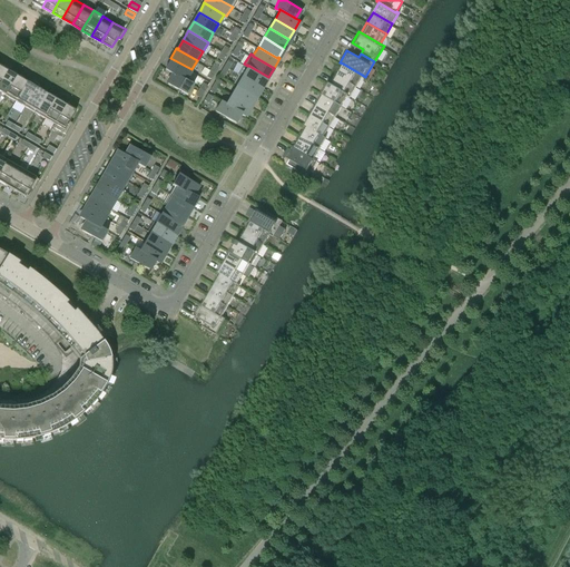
[(186,79),(186,78),(192,69),(170,58),(165,67),(173,72),(174,71),(186,79)]
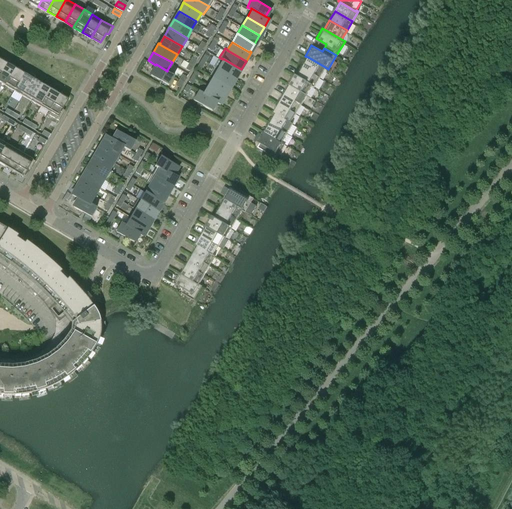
[(308,57),(303,66),(320,76),(325,67),(308,57)]
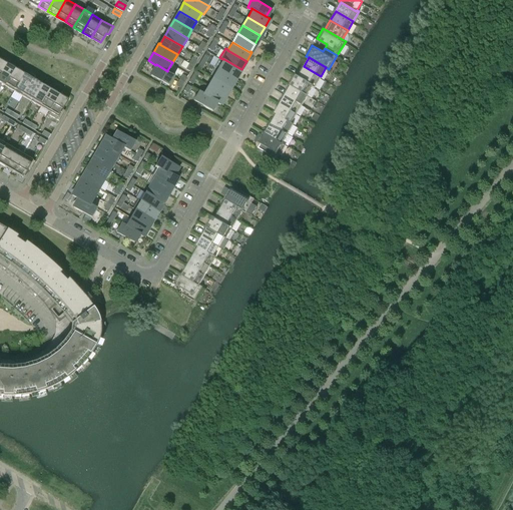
[(222,58),(222,59),(217,67),(235,77),(234,78),(235,78),(241,69),(222,58)]
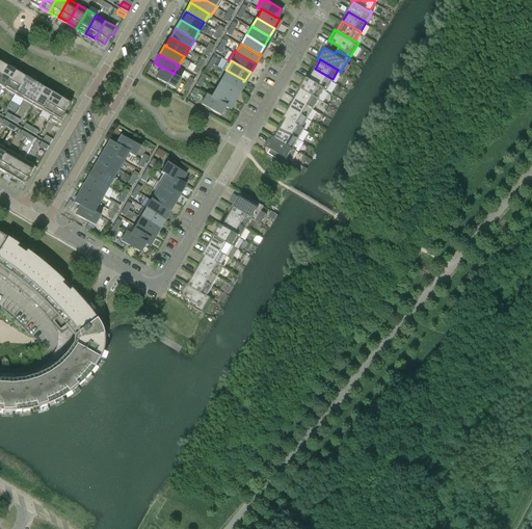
[(6,63),(0,73),(0,83),(4,86),(16,69),(6,63)]
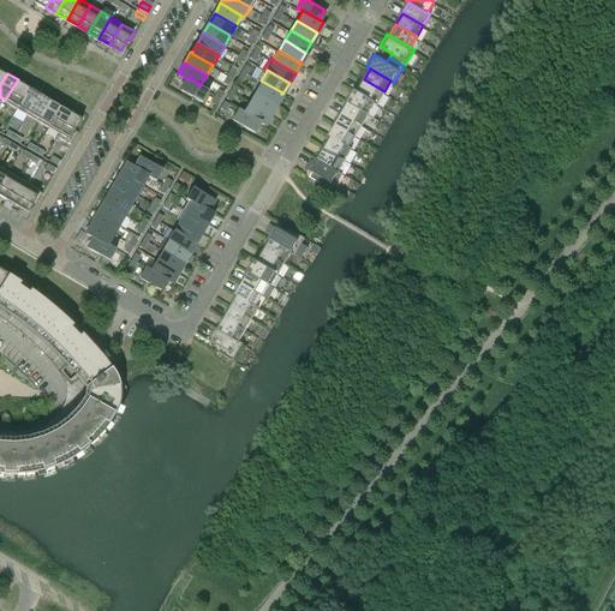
[(187,77),(186,78),(181,88),(202,100),(209,89),(201,84),(201,85),(187,77)]
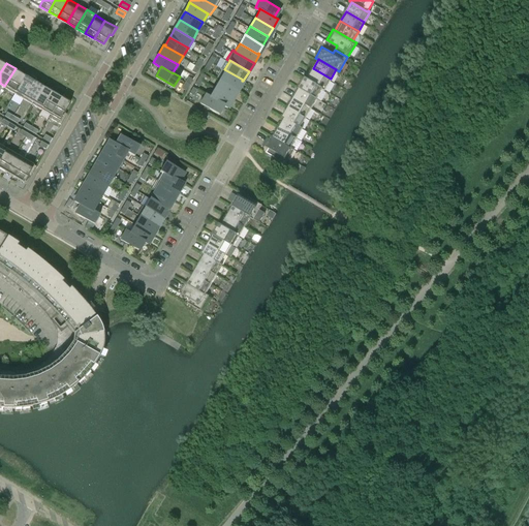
[(16,68),(4,86),(13,91),(25,73),(16,68)]
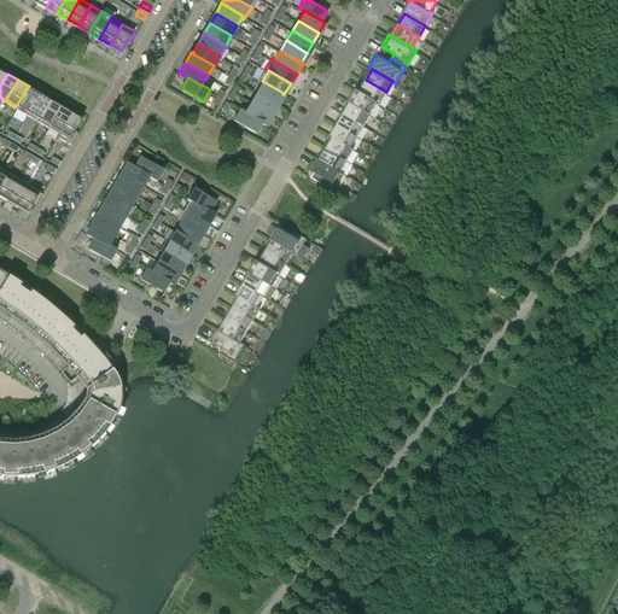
[(379,104),(386,92),(366,80),(360,89),(359,91),(377,101),(377,103),(379,104)]
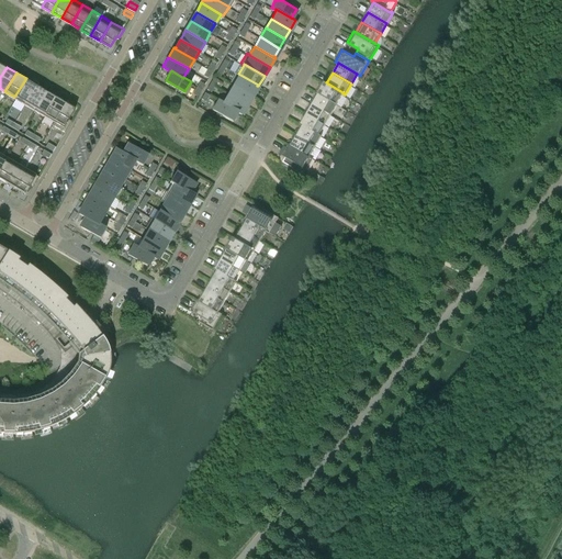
[(253,93),(257,86),(258,85),(238,74),(233,82),(253,93)]
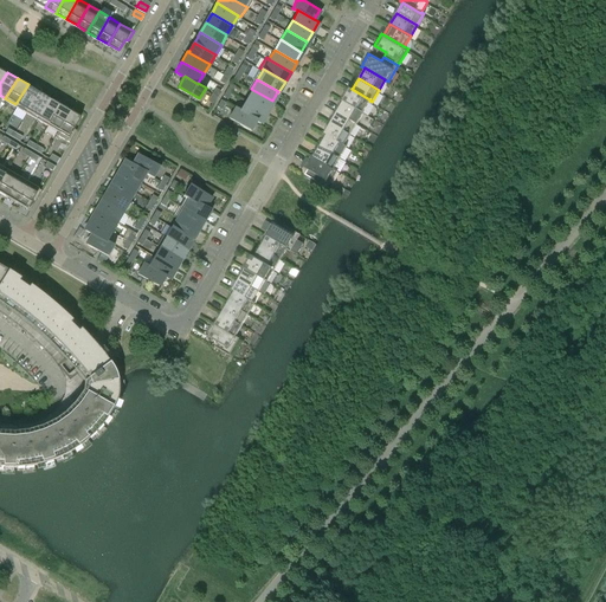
[(28,84),(15,104),(26,111),(38,90),(28,84)]
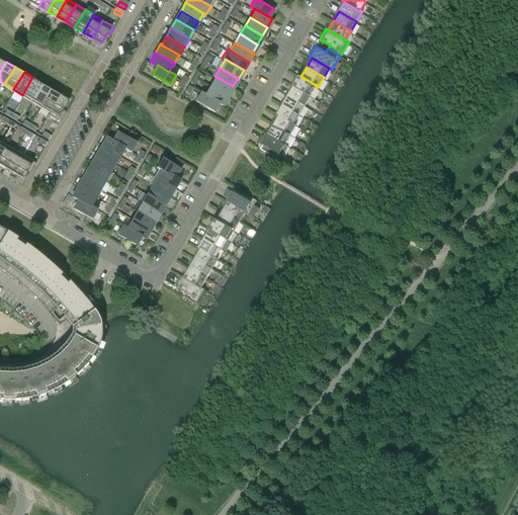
[(298,74),(293,84),(311,94),(316,86),(316,85),(300,76),(301,75),(298,74)]
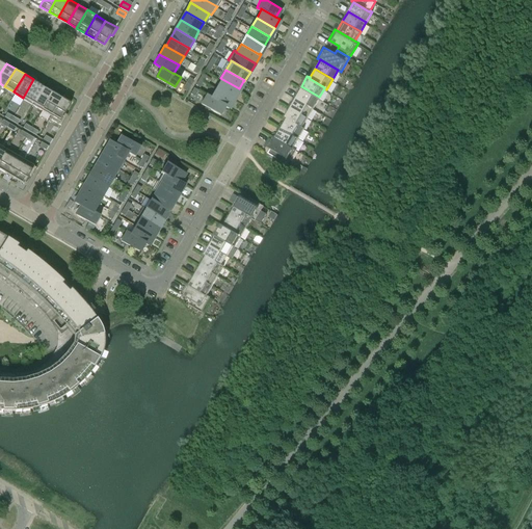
[(215,86),(234,98),(239,88),(220,78),(215,86)]
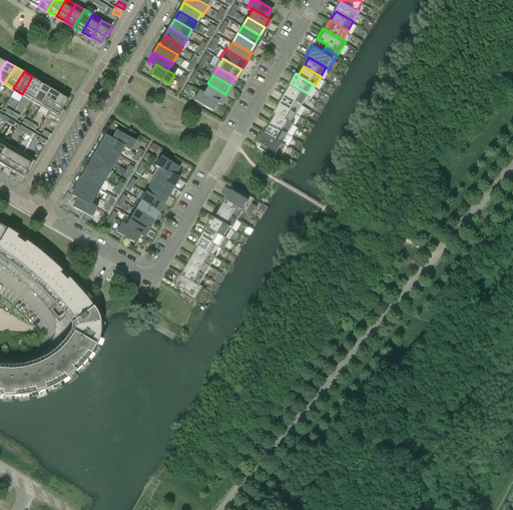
[(32,76),(22,94),(31,99),(41,81),(32,76)]
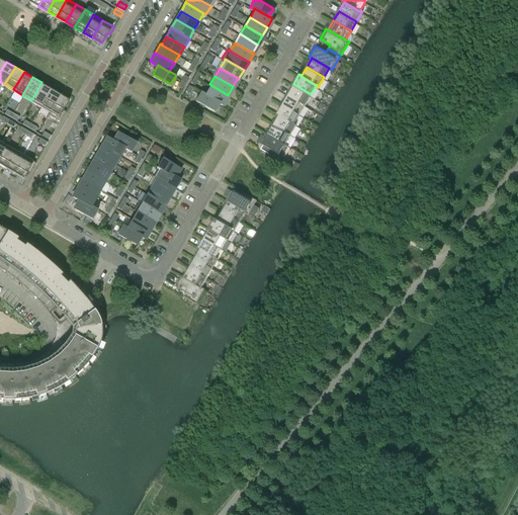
[(41,82),(31,100),(40,105),(51,88),(41,82)]
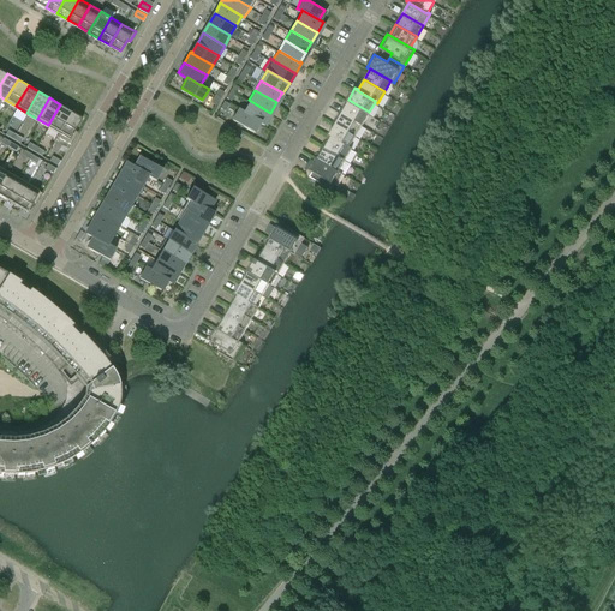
[(260,119),(260,120),(264,123),(270,113),(249,100),(244,109),(244,111),(260,119)]
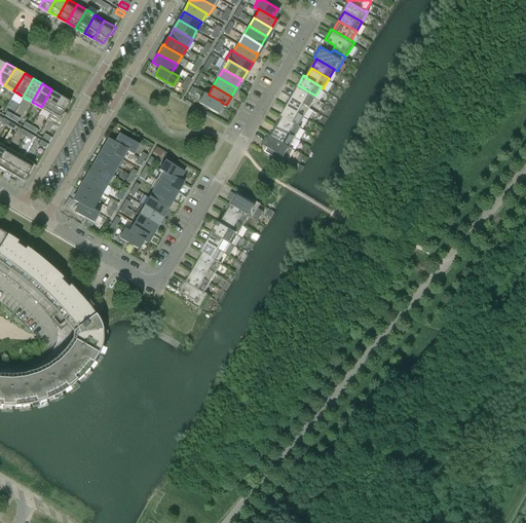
[(309,106),(315,96),(298,85),(292,96),(309,106)]
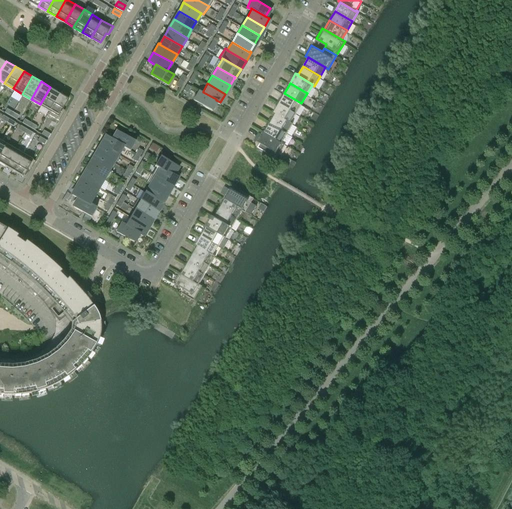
[(49,109),(59,92),(50,87),(40,104),(48,109),(49,109)]
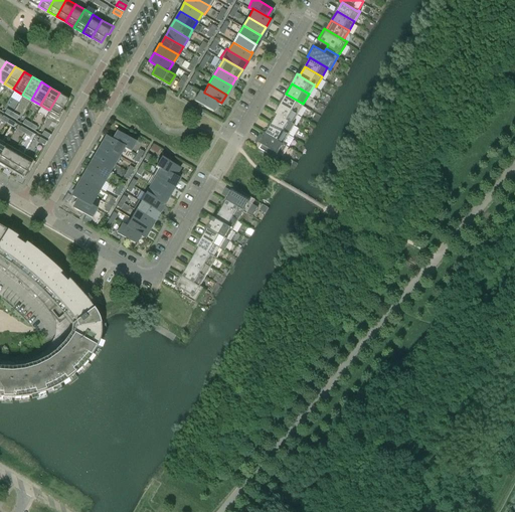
[(212,109),(217,101),(217,100),(204,93),(204,92),(200,89),(194,99),(212,109)]
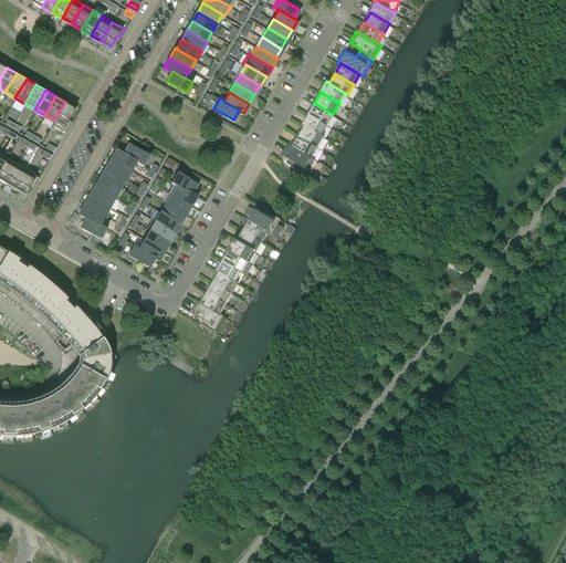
[(54,121),(53,121),(52,123),(65,131),(72,120),(70,118),(75,107),(65,102),(54,121)]
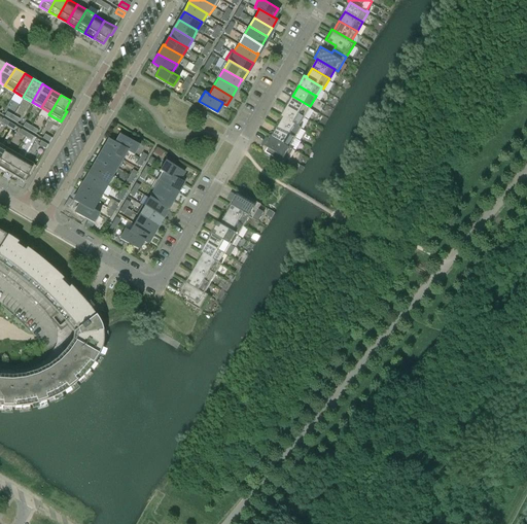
[(305,115),(310,106),(292,96),(287,105),(305,115)]
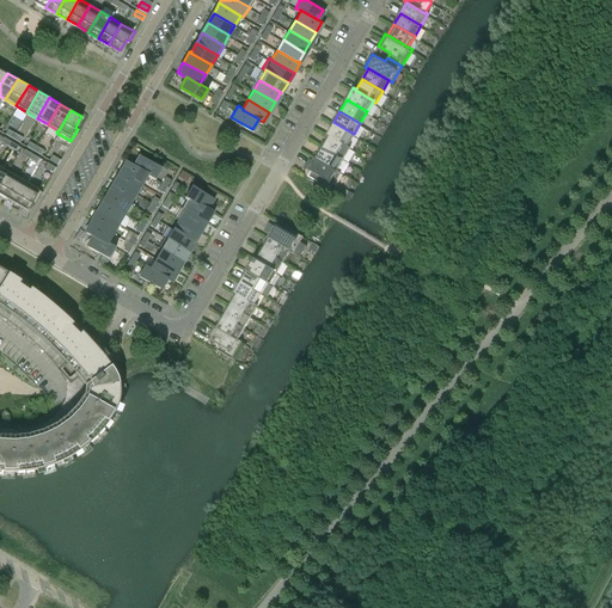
[(347,145),(348,145),(354,134),(334,122),(326,134),(329,135),(329,134),(347,145)]
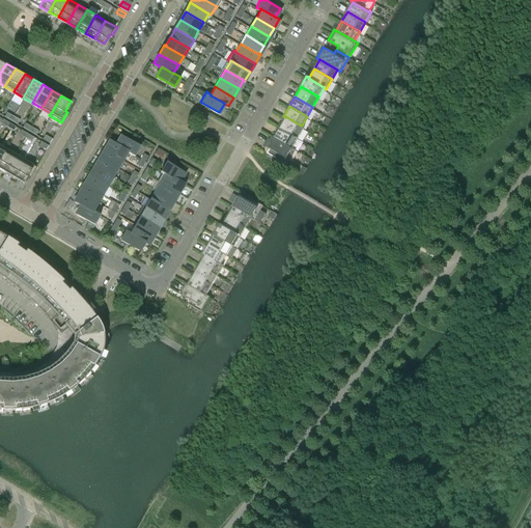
[(285,117),(280,127),(298,137),(304,127),(302,126),(301,126),(285,116),(285,117)]
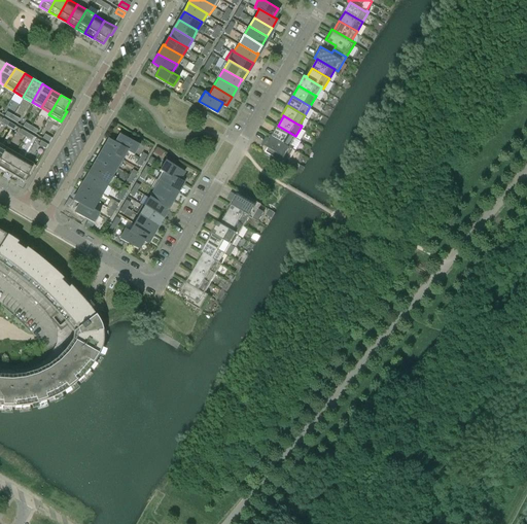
[(290,144),(295,136),(278,126),(273,134),(290,144)]
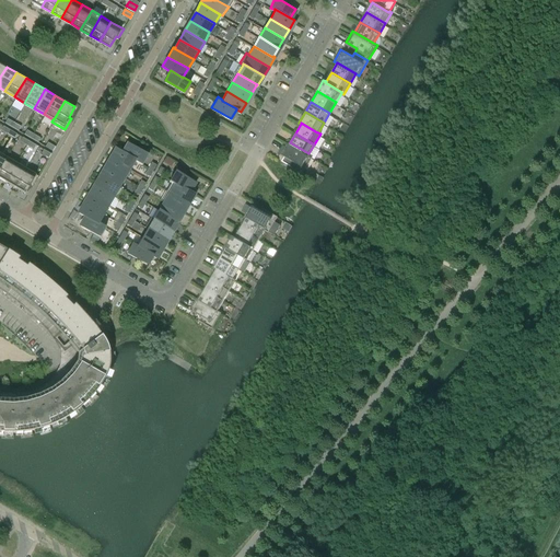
[(53,149),(56,144),(48,140),(45,144),(53,149)]
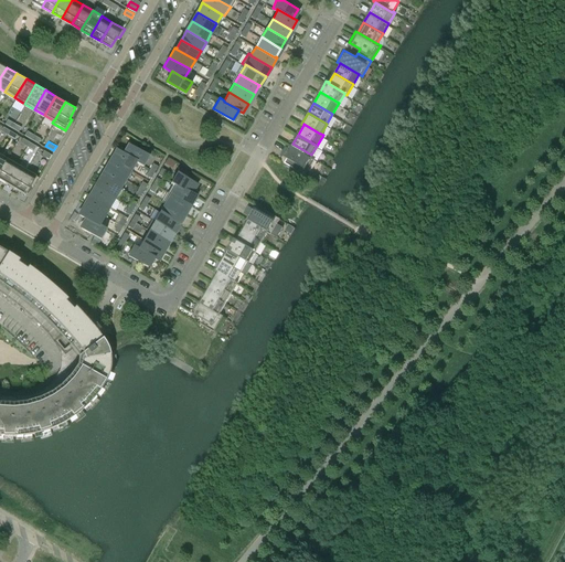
[(137,159),(137,160),(144,165),(149,154),(130,142),(125,151),(124,152),(137,159)]
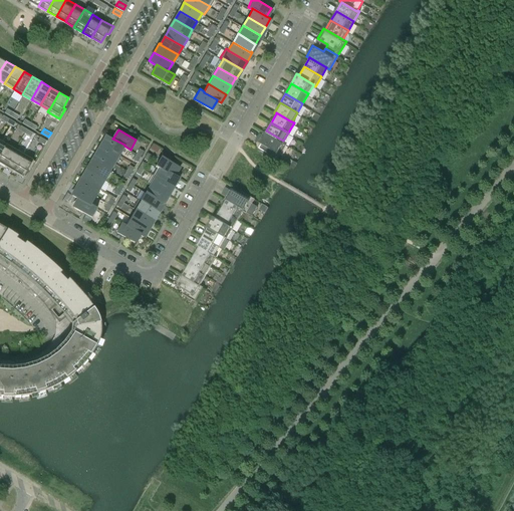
[(283,141),(266,131),(263,130),(262,133),(257,140),(268,146),(265,150),(278,158),(286,143),(283,141)]
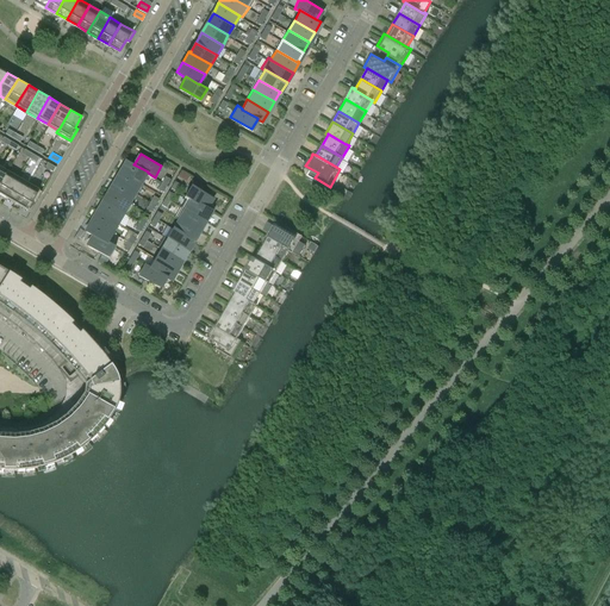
[(120,169),(142,182),(148,173),(148,172),(134,164),(135,163),(128,158),(120,169)]
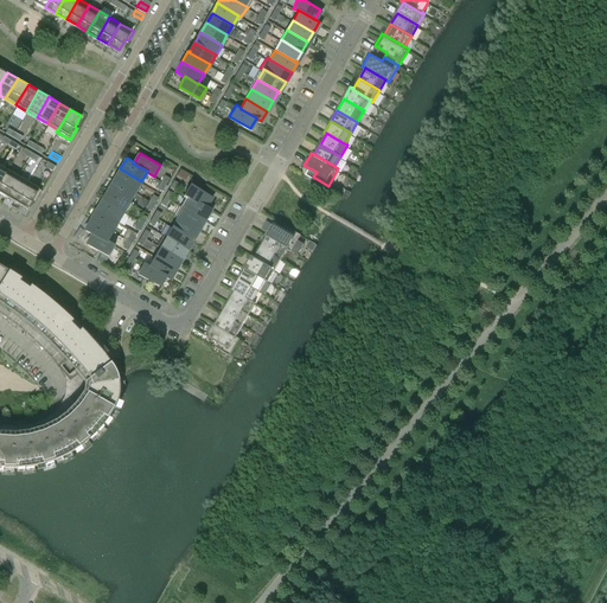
[(44,164),(52,170),(56,165),(48,159),(44,164)]
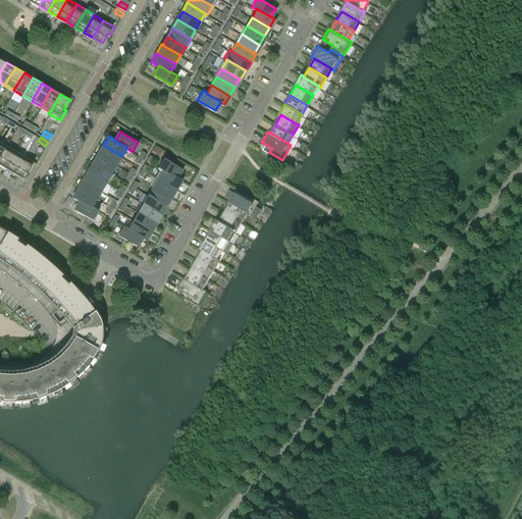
[(0,164),(5,167),(15,150),(6,145),(0,154),(0,164)]
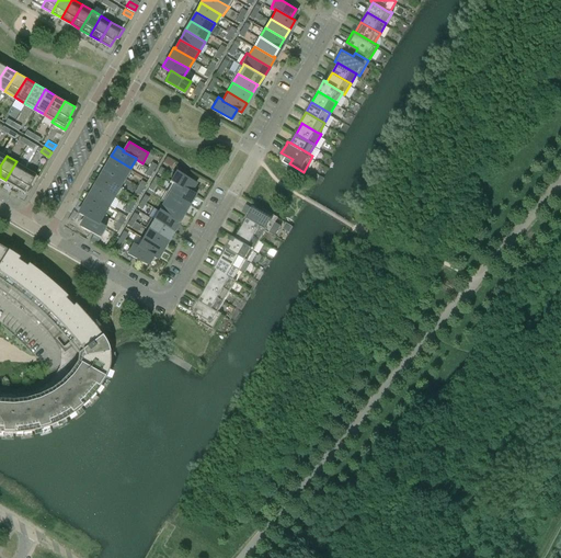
[(111,156),(106,166),(125,177),(130,168),(111,156)]
